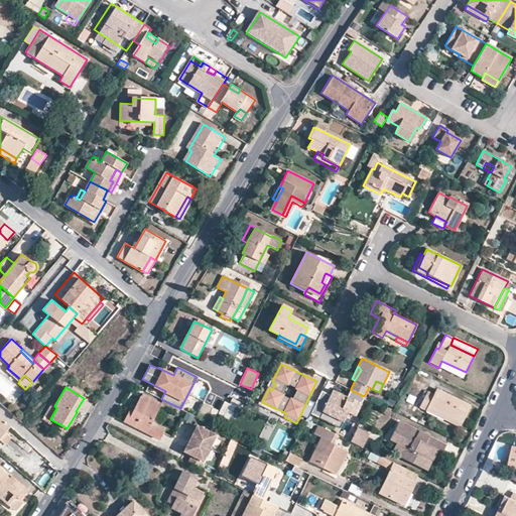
[(419,408),(459,427),(469,405),(436,389),(433,395),(427,391),(419,408)]
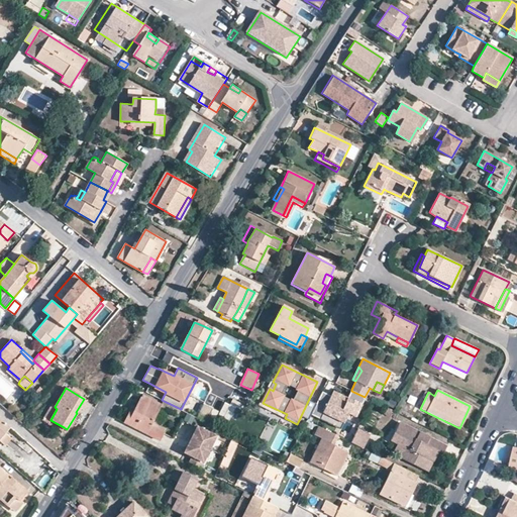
[(365,397),(351,391),(347,398),(333,391),(330,396),(322,392),(311,414),(332,425),(339,409),(348,413),(355,417),(366,397),(365,397)]
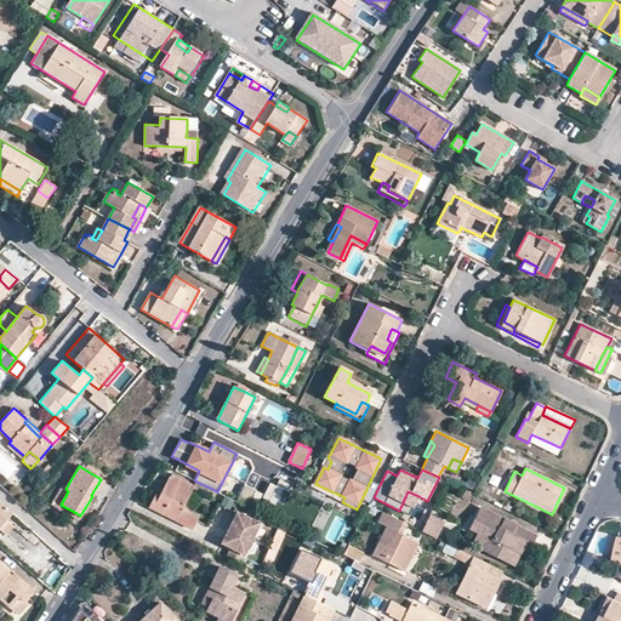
[(172,476),(164,490),(161,495),(157,493),(149,506),(192,528),(199,514),(183,507),(194,486),(172,476)]
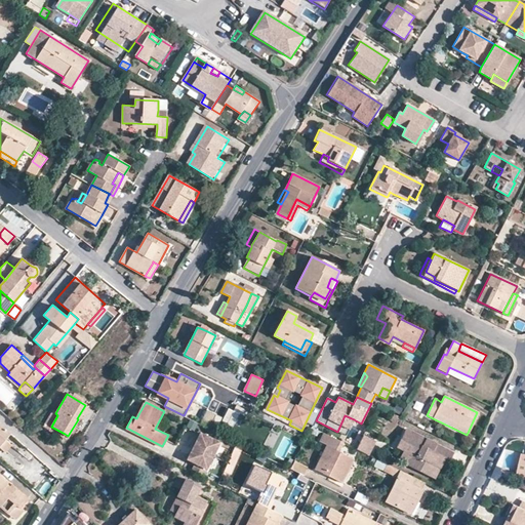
[(216,415),(207,410),(200,425),(209,430),(216,415)]
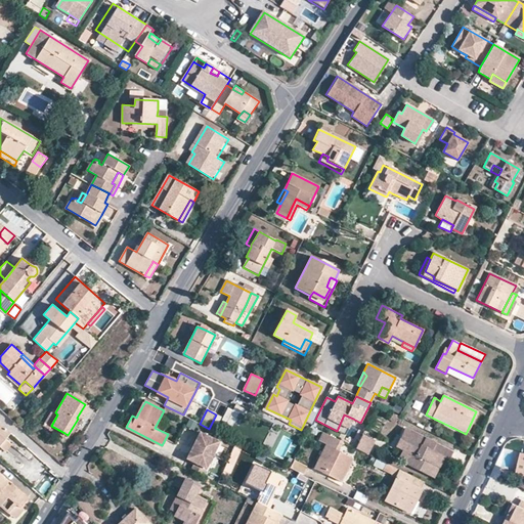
[(55,412),(52,410),(43,426),(62,437),(64,433),(51,426),(57,415),(55,412)]
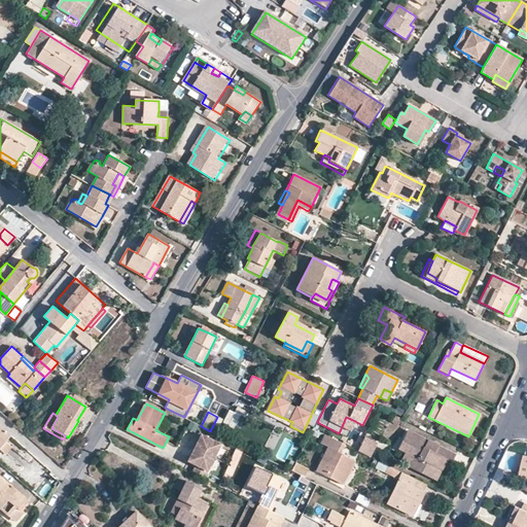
[(223,420),(217,417),(210,431),(216,433),(223,420)]
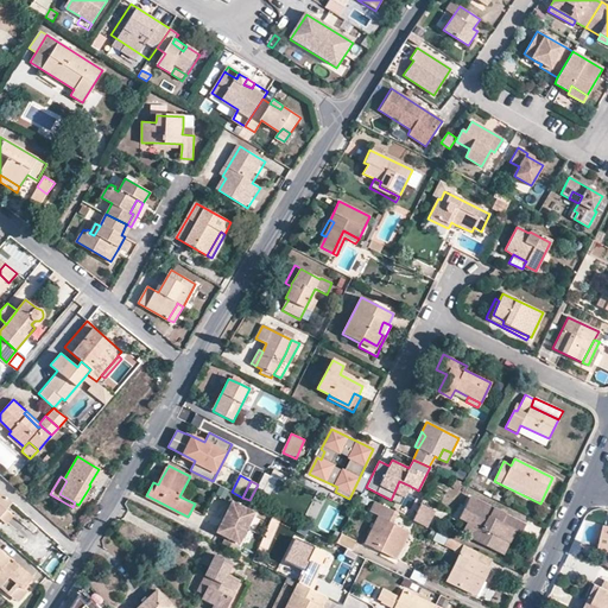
[(399,481),(391,500),(401,505),(410,486),(399,481)]
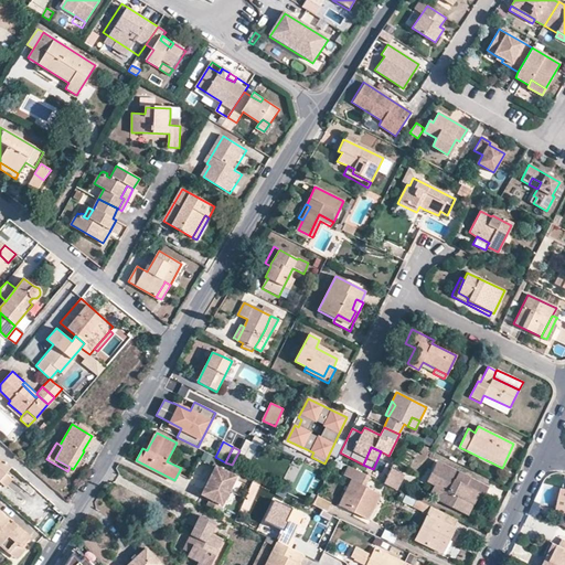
[(0,480),(1,480),(7,473),(12,467),(0,456),(0,480)]
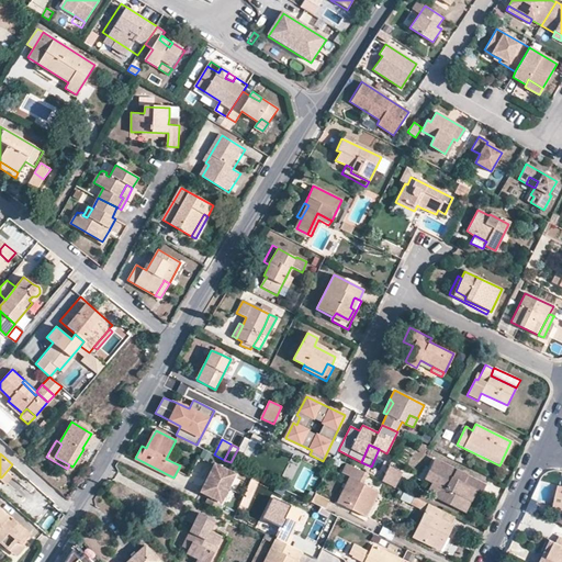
[(435,460),(427,475),(473,497),(476,491),(483,493),(486,485),(481,482),(435,460)]
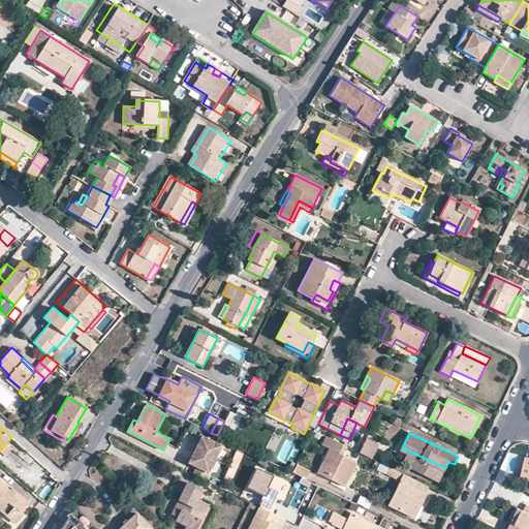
[(315,472),(344,486),(355,462),(342,455),(347,446),(323,435),(319,443),(328,447),(315,472)]
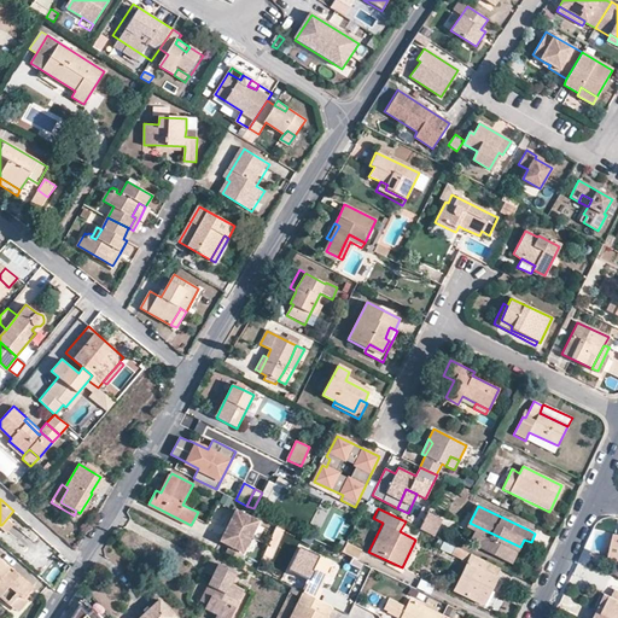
[(229,548),(225,555),(239,563),(263,516),(250,509),(245,517),(235,512),(220,543),(229,548)]
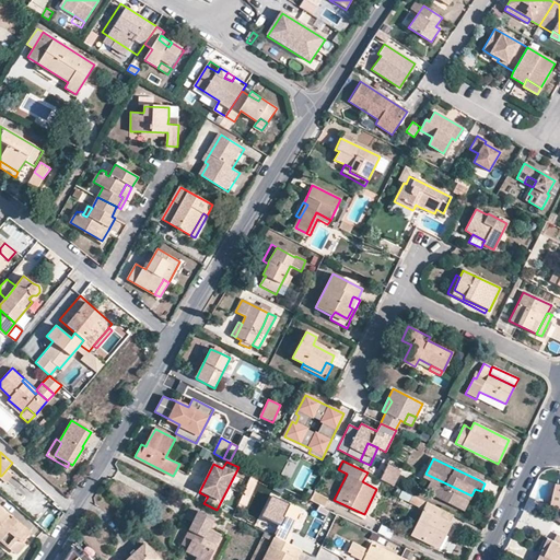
[(401,471),(387,465),(381,479),(395,486),(401,471)]
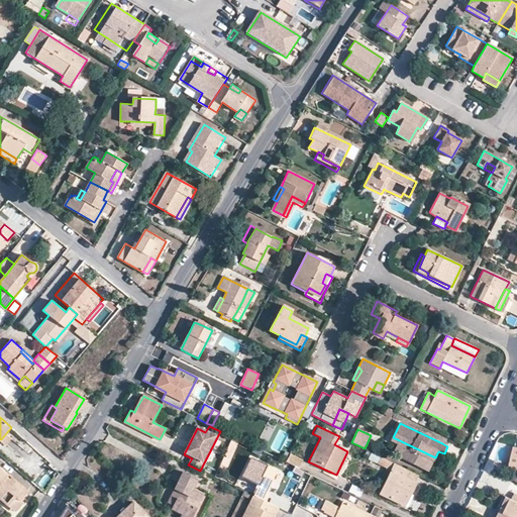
[(10,437),(6,433),(1,439),(6,443),(10,437)]
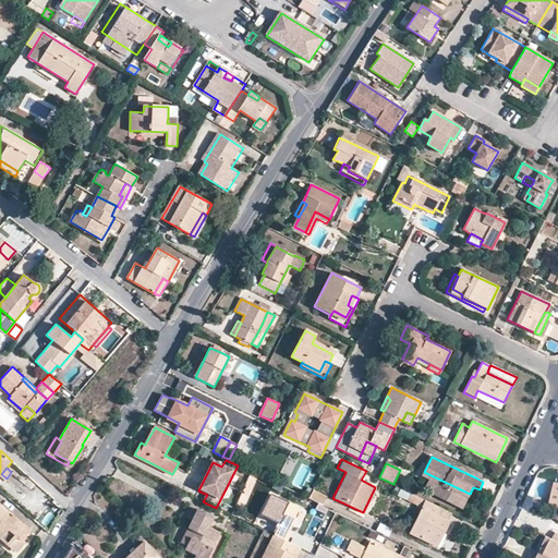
[(463,496),(468,498),(470,494),(424,472),(422,475),(429,480),(444,486),(438,497),(458,507),(463,496)]
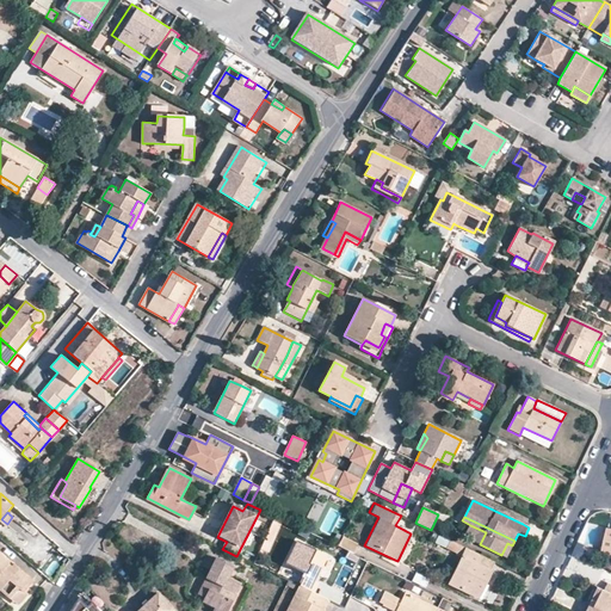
[(471,541),(480,544),(486,532),(470,525),(467,532),(474,536),(471,541)]
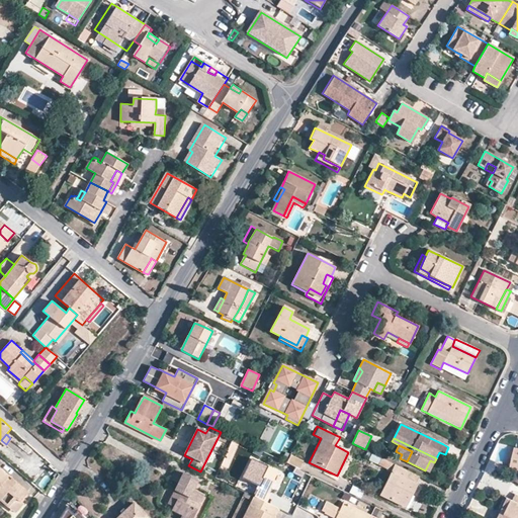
[(380,495),(406,507),(416,484),(415,483),(419,476),(367,450),(364,456),(392,470),(380,495)]
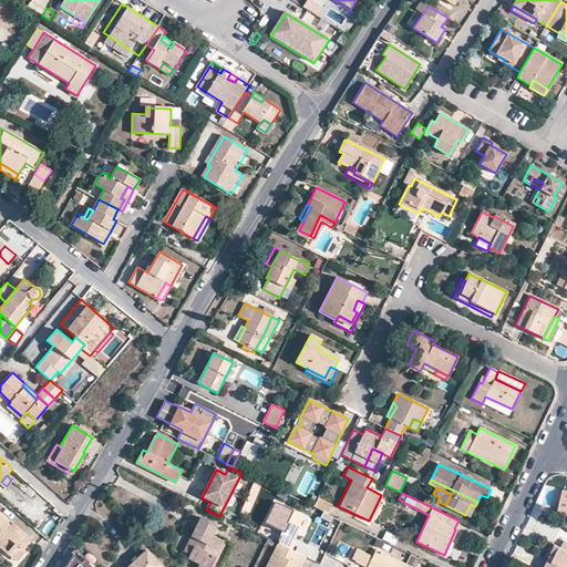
[(332,505),(318,498),(313,506),(328,514),(332,505)]
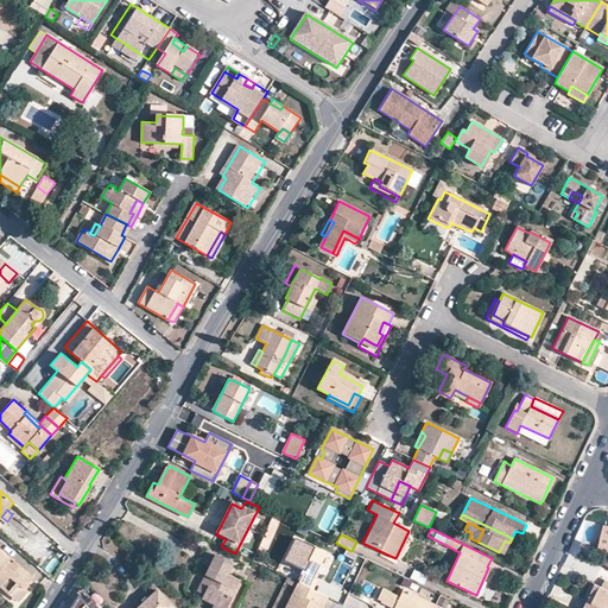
[(324,553),(325,553),(295,538),(283,562),(303,571),(298,583),(312,590),(317,581),(312,578),(316,570),(324,553)]
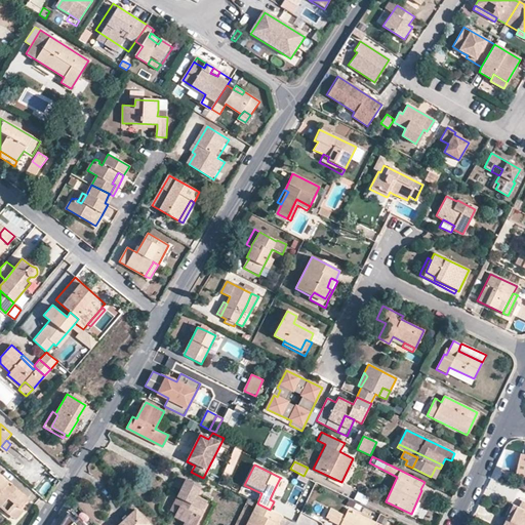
[(435,479),(440,469),(436,467),(431,477),(435,479)]
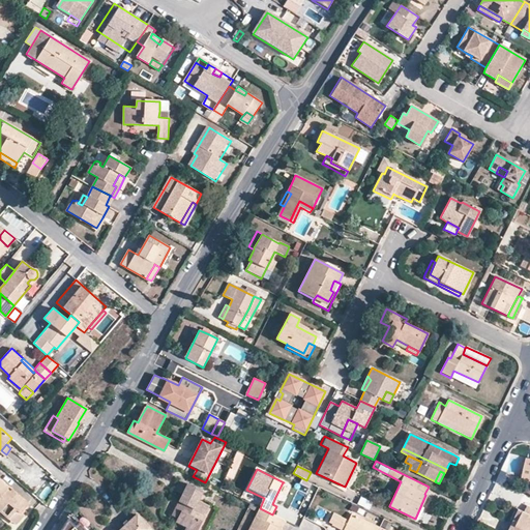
[(20,512),(28,503),(0,478),(0,509),(8,518),(16,509),(20,512)]
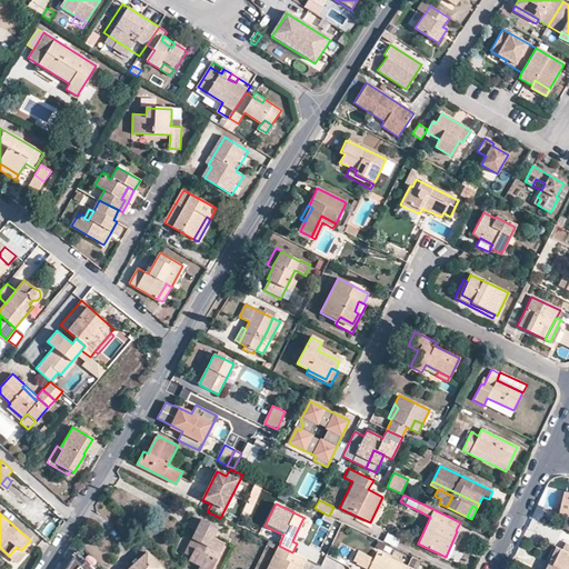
[(197,530),(192,538),(198,541),(190,555),(189,559),(199,563),(197,568),(211,568),(217,560),(216,559),(212,557),(215,551),(219,552),(223,542),(211,537),(216,527),(193,516),(189,526),(197,530)]
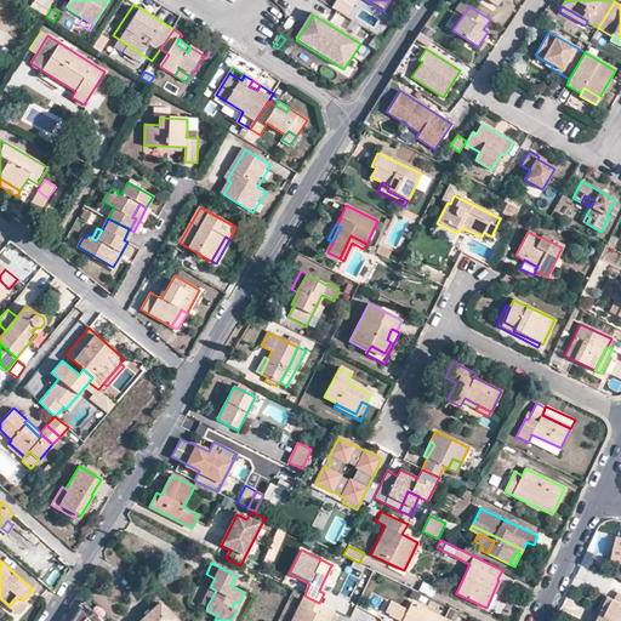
[(339,568),(332,565),(331,565),(323,582),(329,586),(337,569),(339,568)]
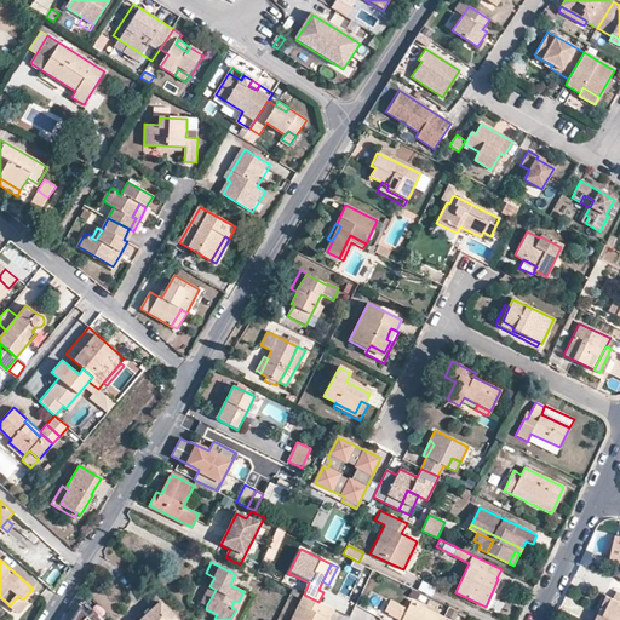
[(419,590),(432,597),(437,589),(423,581),(419,590)]
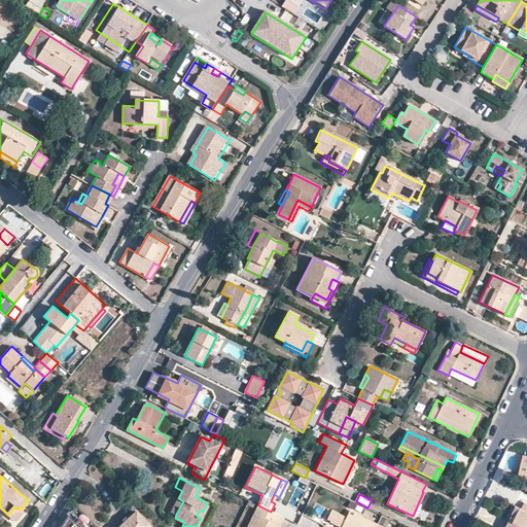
[(171,512),(176,514),(183,501),(178,498),(171,512)]
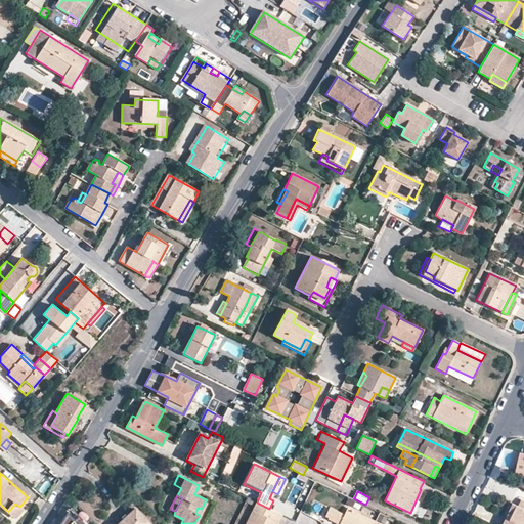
[(520,505),(517,504),(517,505),(513,513),(513,514),(509,512),(503,523),(523,523),(523,499),(522,499),(520,505)]
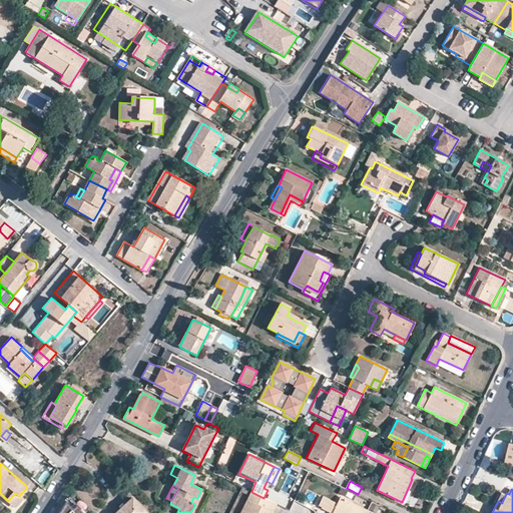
[(497,500),(498,501),(502,503),(502,502),(506,494),(506,493),(501,491),(497,500)]
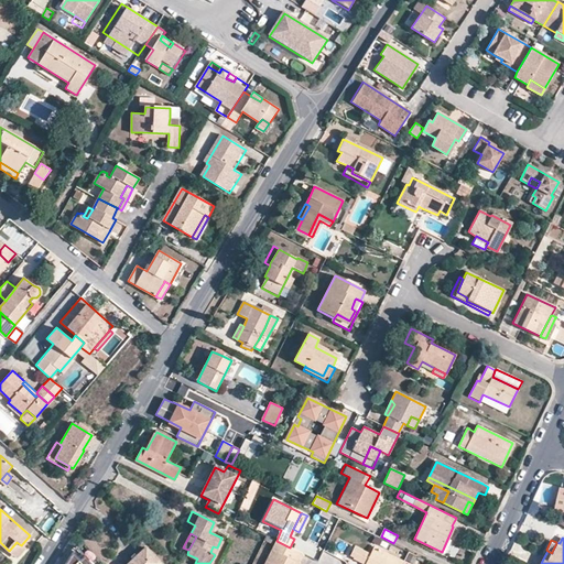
[(290,548),(277,541),(264,563),(300,563),(299,563),(303,554),(290,548)]
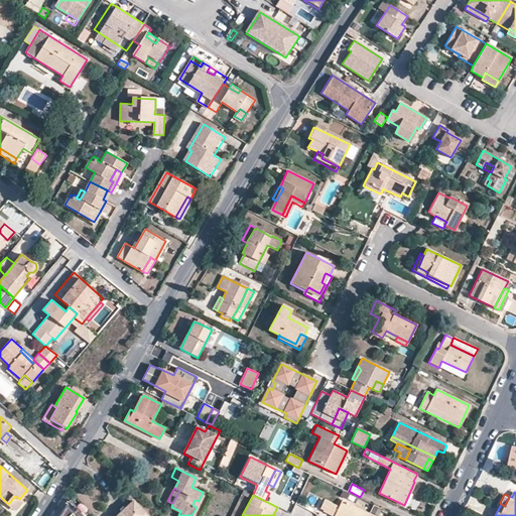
[(85,515),(70,499),(57,515),(85,515)]
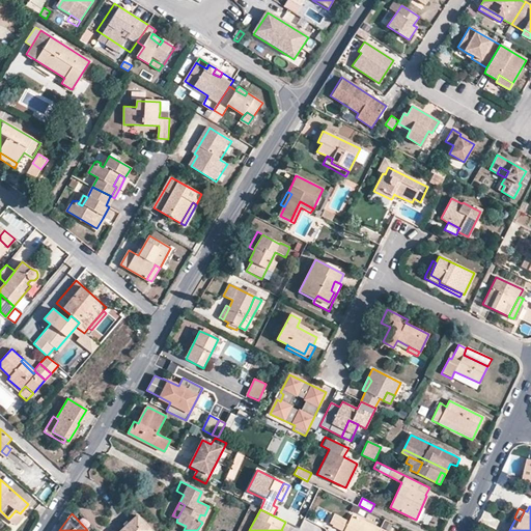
[(380,530),(381,529),(351,515),(348,521),(334,513),(330,523),(333,524),(332,526),(344,530),(380,530)]
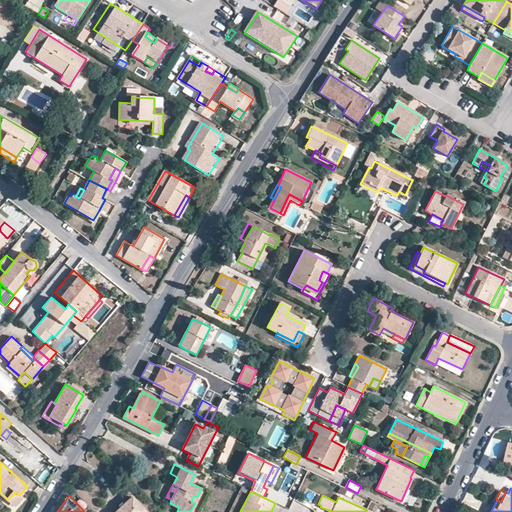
[(116,511),(144,511),(145,511),(133,498),(116,511)]
